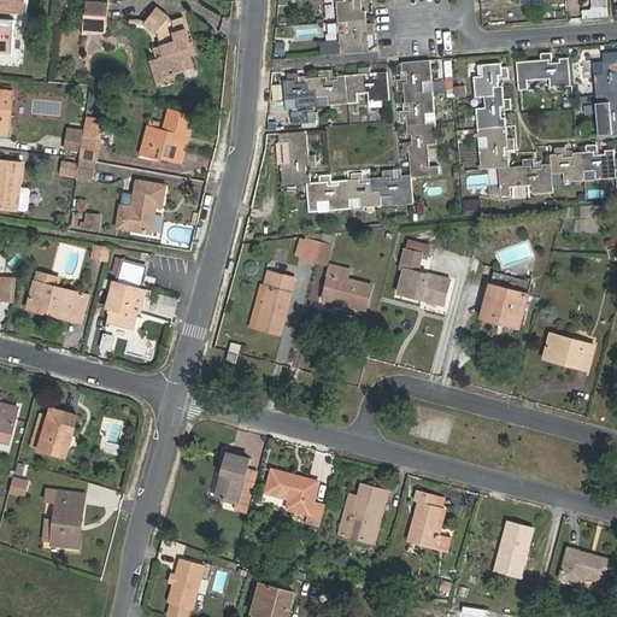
[(11,19),(12,12),(27,15),(27,0),(0,0),(0,53),(12,54),(15,19),(11,19)]
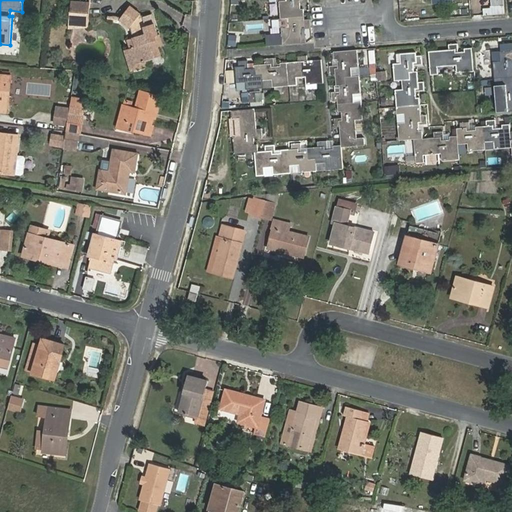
[(279,0),(281,18),(288,18),(304,16),(304,9),(300,9),(300,3),(309,2),(308,0),(279,0)]
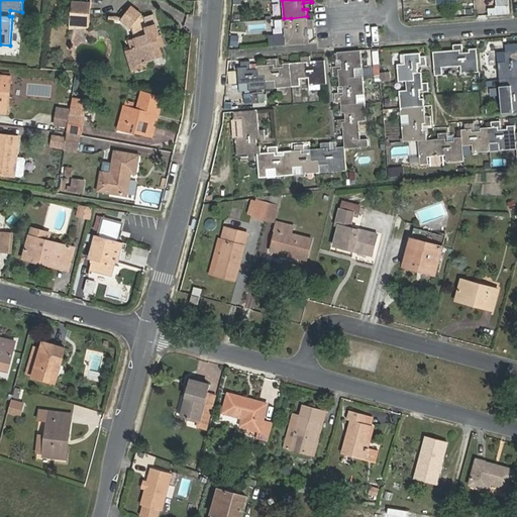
[(489,15),(510,14),(508,0),(495,0),(496,8),(488,9),(489,15)]
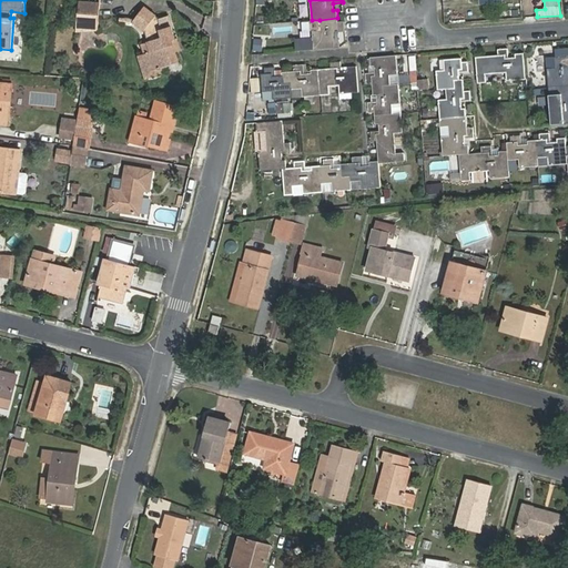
[(100,3),(82,1),(81,17),(78,17),(78,21),(93,22),(92,28),(98,28),(100,3)]
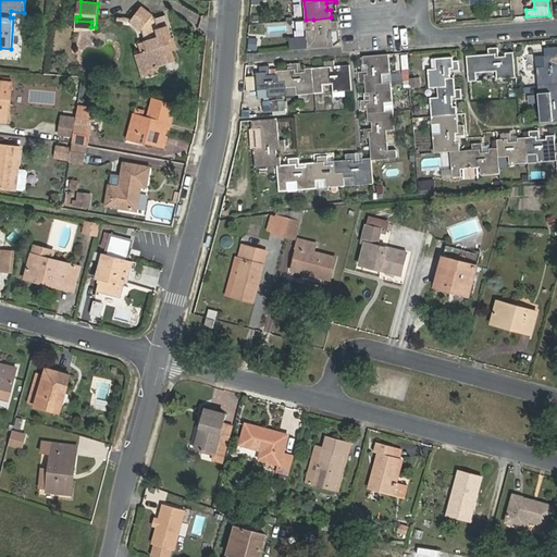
[(157,17),(143,7),(131,22),(141,31),(148,51),(141,52),(147,71),(176,61),(173,51),(171,52),(168,41),(173,39),(165,15),(157,17)]
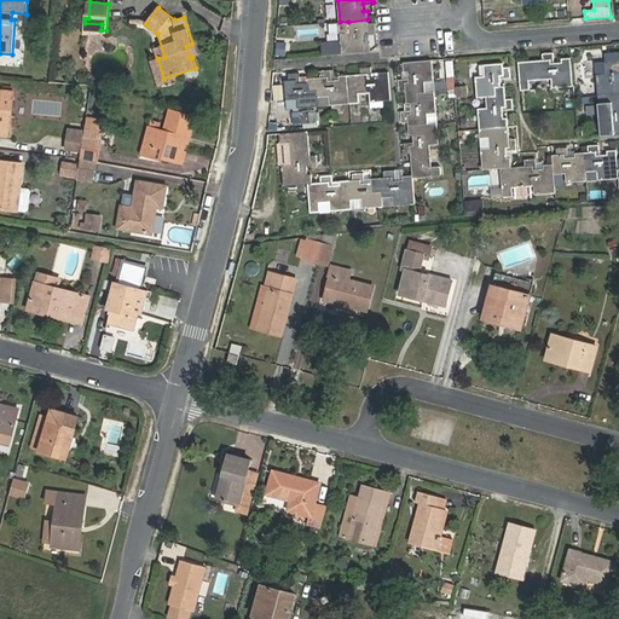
[(340,33),(342,55),(370,52),(370,42),(366,42),(365,35),(376,35),(376,24),(369,24),(368,19),(348,22),(350,33),(340,33)]
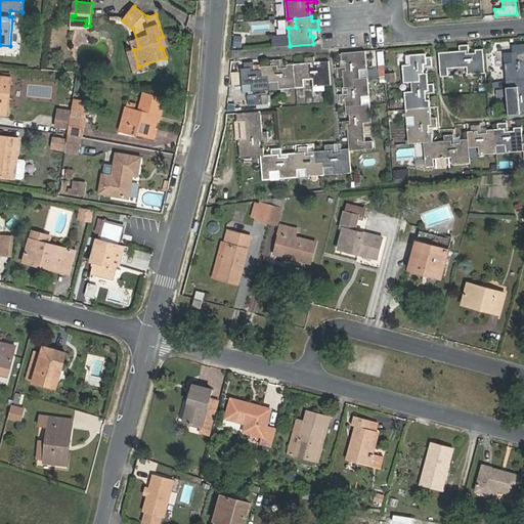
[(287,38),(271,38),(271,46),(288,45),(287,38)]
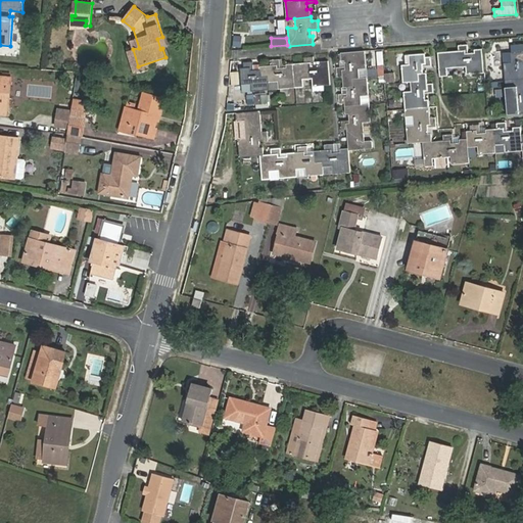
[(506,80),(522,79),(522,44),(511,45),(512,52),(504,53),(506,80)]
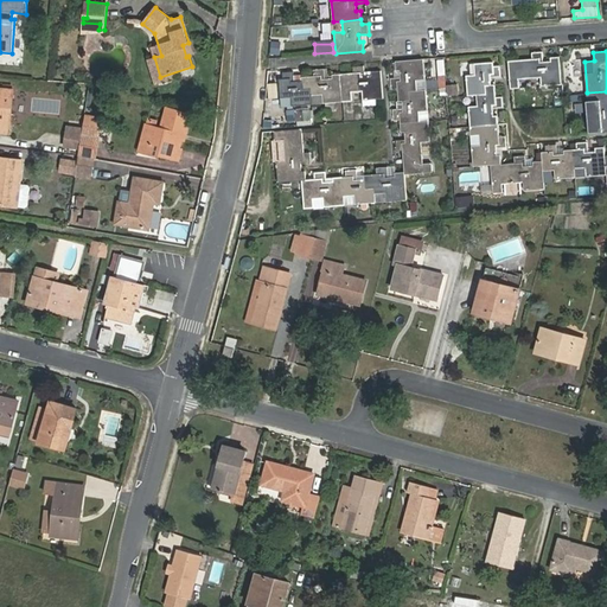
[(519,80),(541,77),(542,87),(563,84),(561,57),(550,57),(550,61),(543,62),(543,52),(532,52),(532,59),(510,61),(511,89),(519,88),(519,80)]
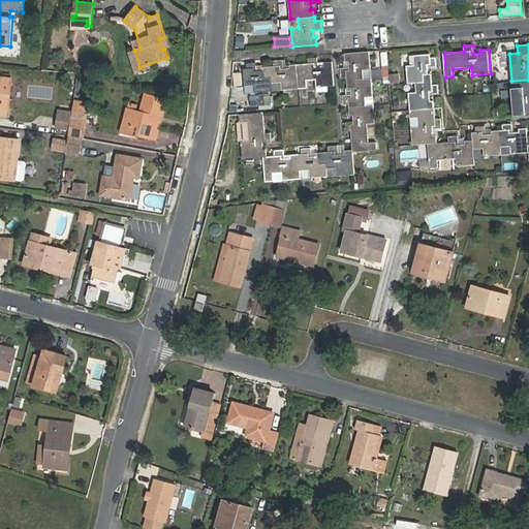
[(371,69),(369,52),(345,54),(345,61),(349,61),(349,68),(341,68),(341,78),(347,78),(347,89),(351,89),(359,88),(358,79),(364,79),(363,70),(371,69)]
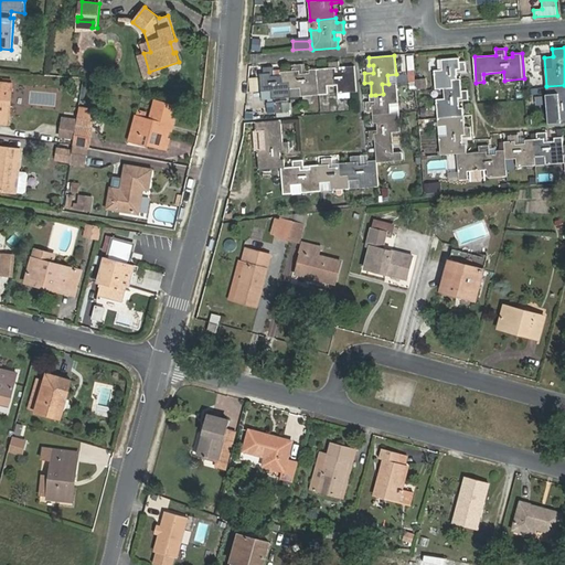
[(466,61),(460,62),(459,57),(441,59),(443,70),(434,71),(436,89),(444,88),(450,88),(450,80),(458,80),(457,72),(466,71),(466,61)]
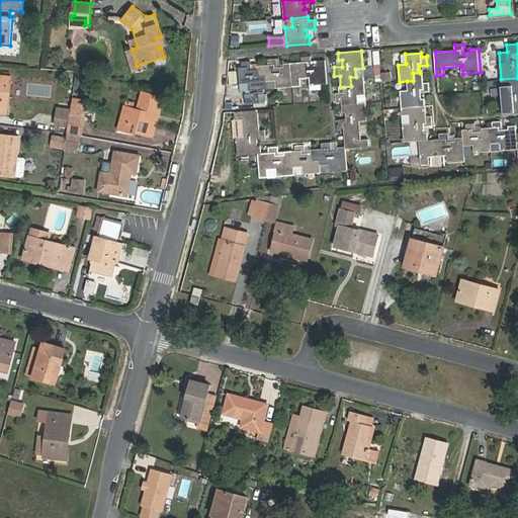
[(317,61),(318,64),(311,65),(311,56),(301,57),(301,63),(291,63),(293,87),(300,86),(300,79),(310,78),(310,85),(327,84),(325,61),(317,61)]
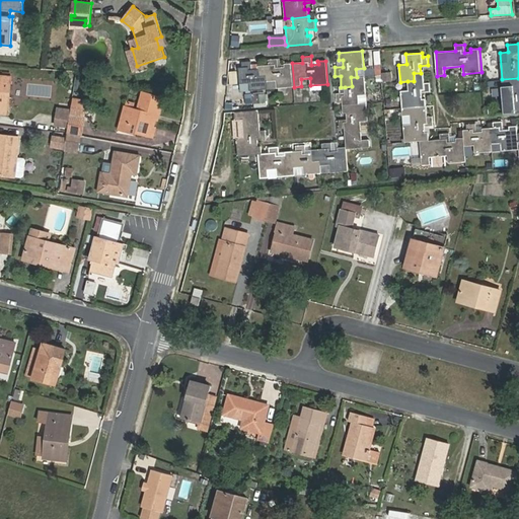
[(277,88),(294,87),(292,63),(284,64),(285,67),(279,67),(278,59),(268,60),(269,65),(257,66),(257,69),(258,76),(266,75),(267,82),(276,81),(277,88)]
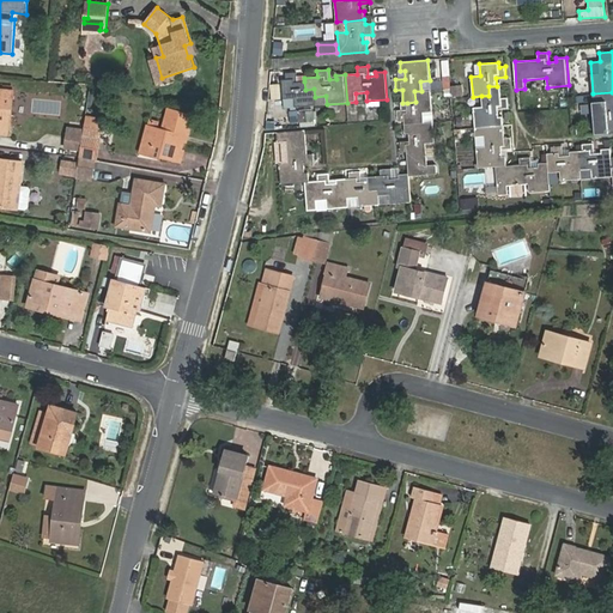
[(314,89),(305,90),(304,82),(297,83),(296,72),(285,73),(286,80),(281,80),(284,99),(295,98),(295,107),(316,105),(315,97),(314,89)]
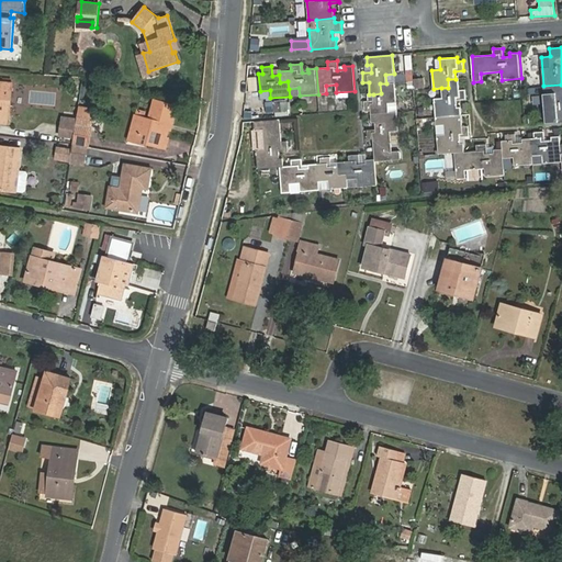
[(415,90),(425,87),(422,77),(412,80),(415,90)]
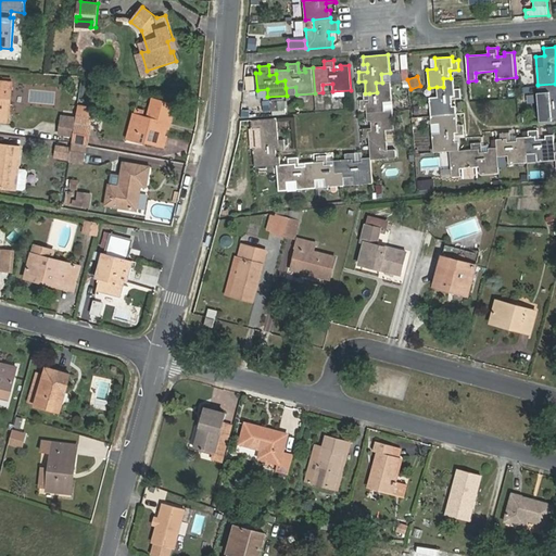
[(451,78),(443,78),(443,87),(437,87),(438,97),(429,97),(431,116),(456,114),(455,105),(452,106),(452,99),(460,98),(460,88),(454,89),(453,78),(451,78)]
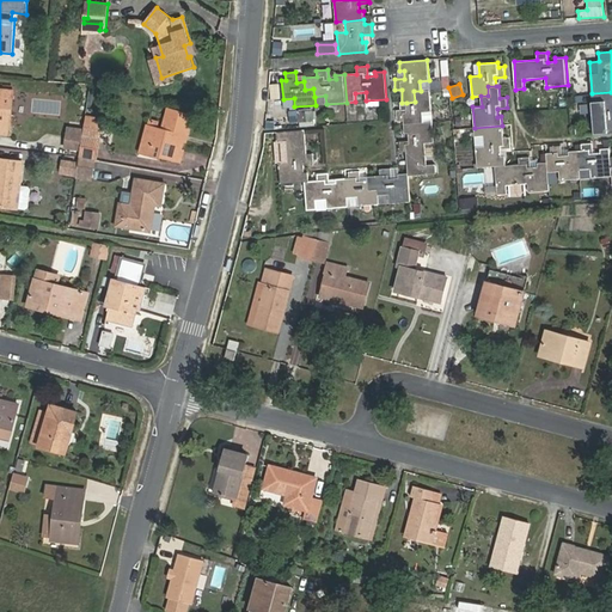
[(0,124),(11,126),(14,91),(0,89),(0,124)]
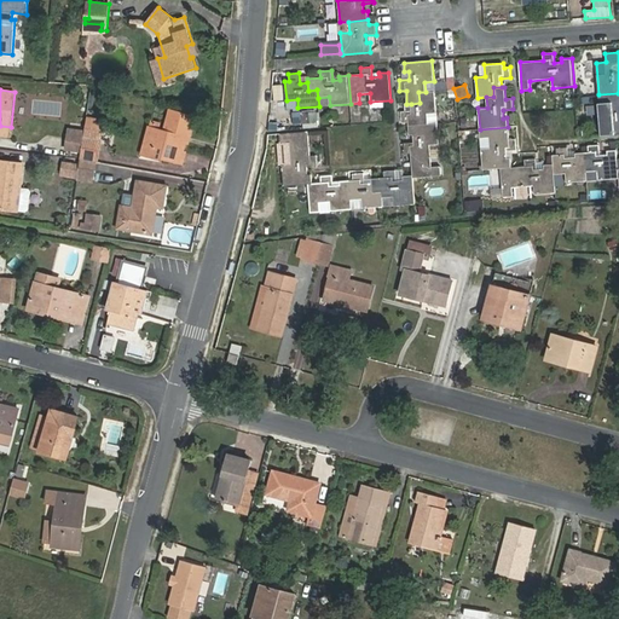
[(427,113),(437,113),(434,92),(426,92),(418,92),(420,103),(411,104),(411,111),(401,111),(401,122),(409,122),(409,126),(428,125),(427,113)]
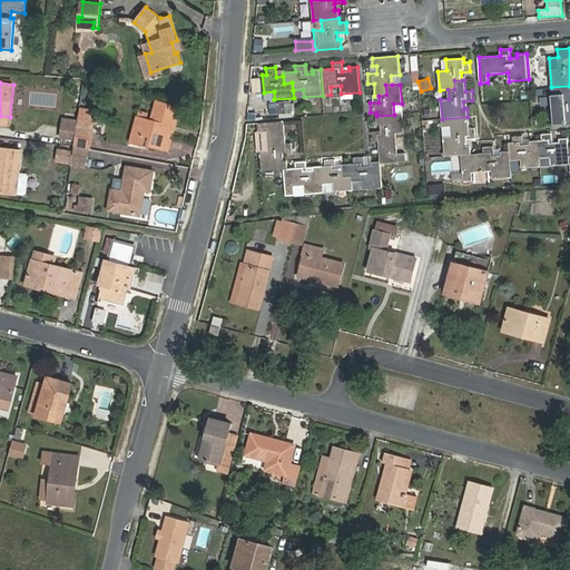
[(569,86),(551,87),(551,96),(560,95),(560,105),(552,106),(553,125),(569,124),(569,86)]
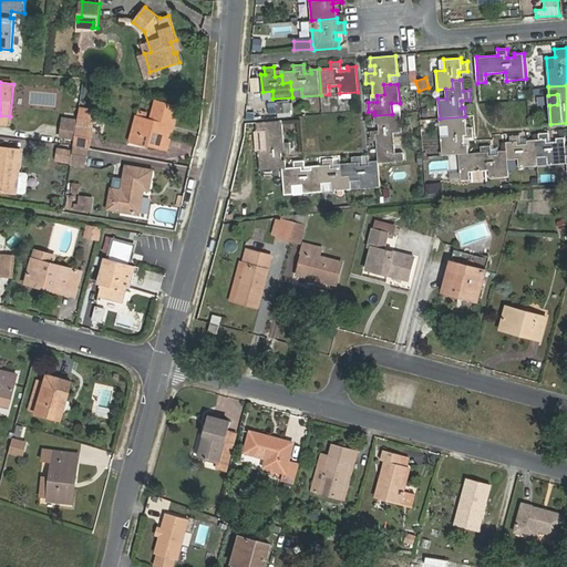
[(168,140),(172,124),(174,125),(178,107),(156,101),(151,121),(145,119),(140,138),(148,142),(147,144),(167,150),(169,140),(168,140)]
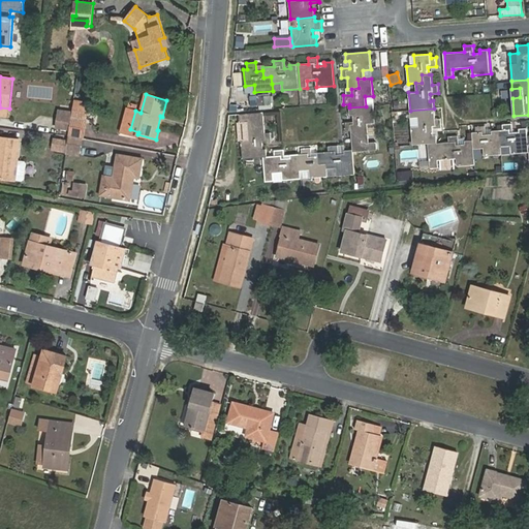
[(369,143),(367,124),(375,123),(374,106),(366,106),(349,107),(349,115),(353,115),(353,122),(345,123),(346,131),(352,131),(353,150),(353,152),(377,150),(376,143),(369,143)]
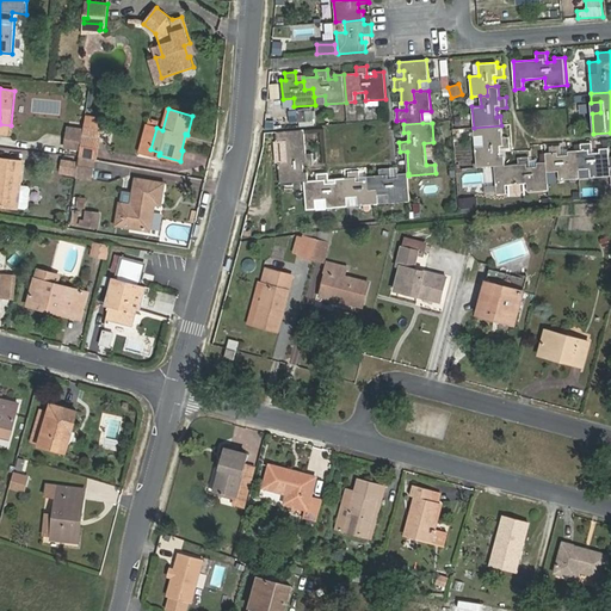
[(148,127),(147,125),(140,152),(159,158),(159,155),(160,153),(150,149),(156,128),(148,127)]
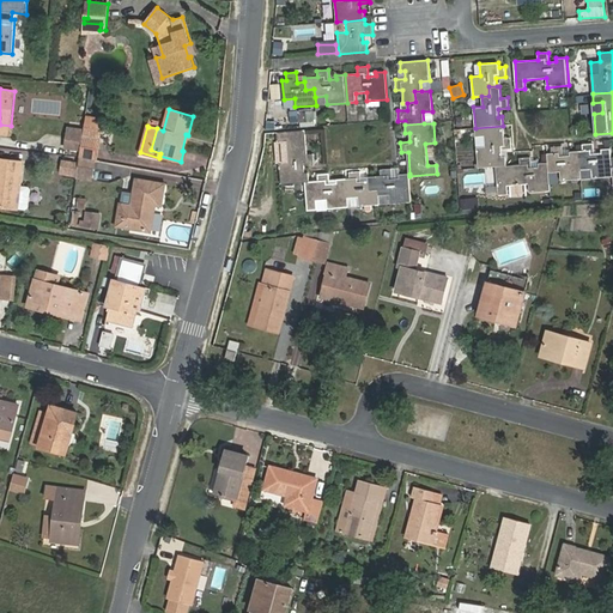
[(496,167),(507,165),(507,157),(502,157),(502,150),(511,149),(511,138),(504,138),(503,126),(475,128),(477,137),(484,137),(485,146),(477,147),(478,168),(496,167)]
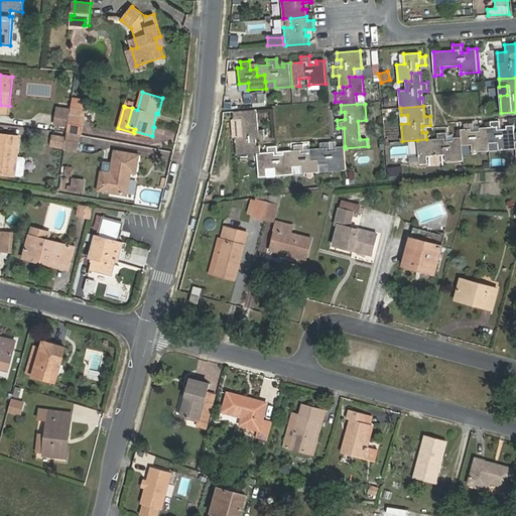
[(57,108),(55,126),(69,128),(72,112),(72,110),(57,108)]
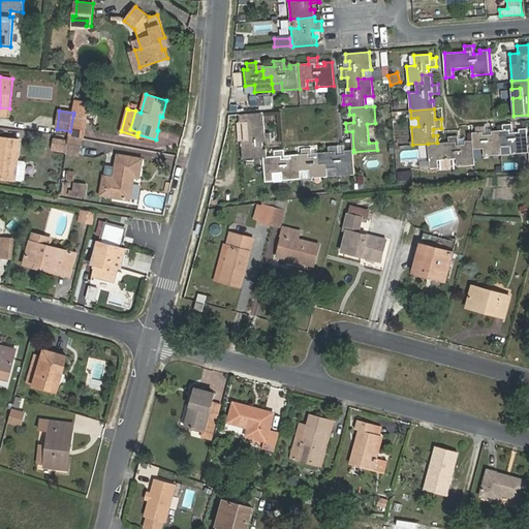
[(267,157),(267,154),(266,149),(262,149),(262,143),(271,142),(270,132),(265,133),(263,113),(239,115),(240,122),(247,121),(248,141),(241,142),(243,159),(263,158),(267,157)]
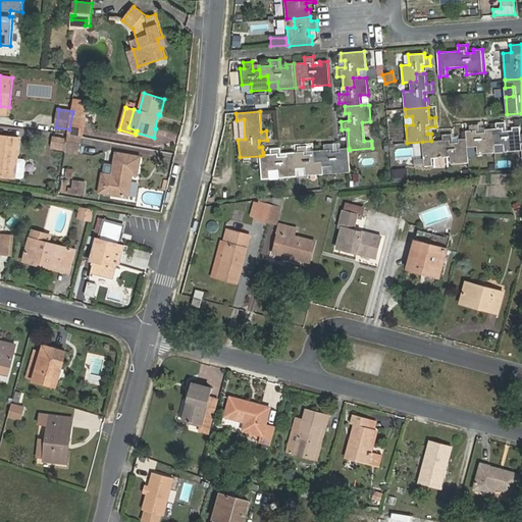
[(82,137),(86,115),(72,113),(69,129),(68,135),(81,137),(82,137)]
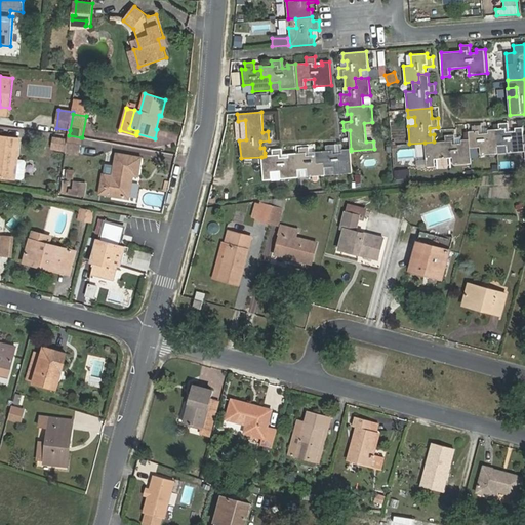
[(508,153),(524,151),(523,134),(523,127),(515,127),(515,130),(509,131),(508,122),(498,123),(499,129),(488,130),(488,133),(489,139),(496,139),(497,146),(507,146),(508,153)]
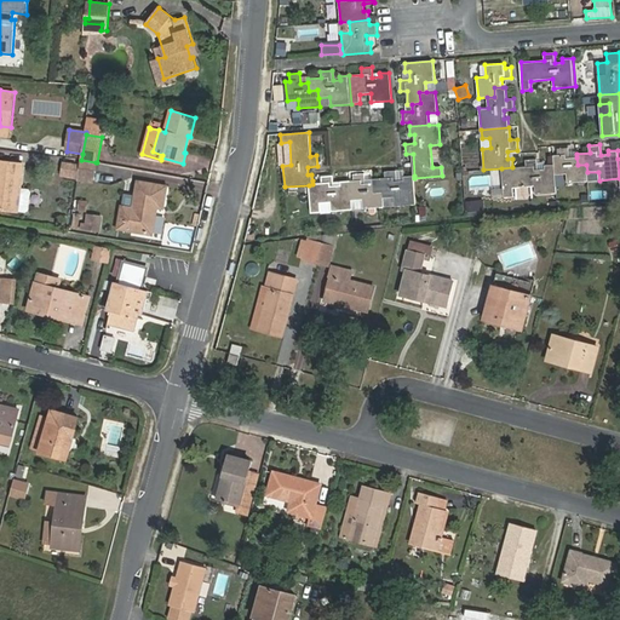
[(587,172),(586,165),(578,165),(577,158),(569,158),(568,148),(557,148),(557,155),(554,155),(554,165),(555,165),(555,174),(567,174),(567,183),(587,182),(587,172)]
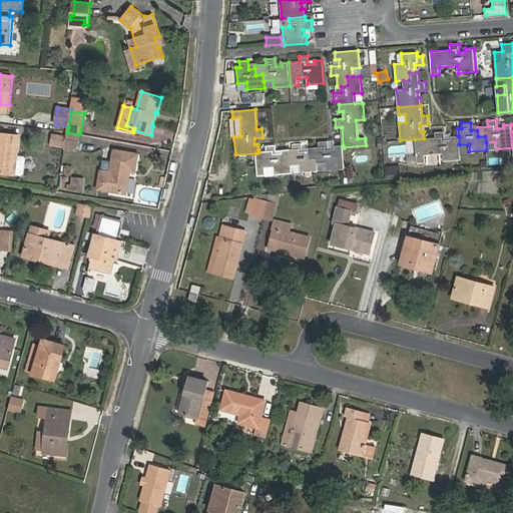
[(424,155),(443,153),(443,161),(460,159),(459,144),(459,136),(458,136),(451,136),(451,139),(445,140),(444,131),(435,132),(435,137),(424,138),(415,139),(417,163),(425,162),(424,155)]
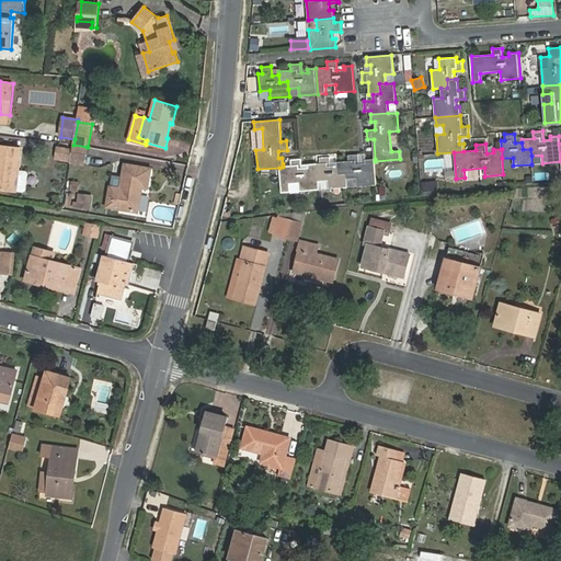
[(70,162),(83,164),(87,147),(73,145),(72,149),(70,162)]
